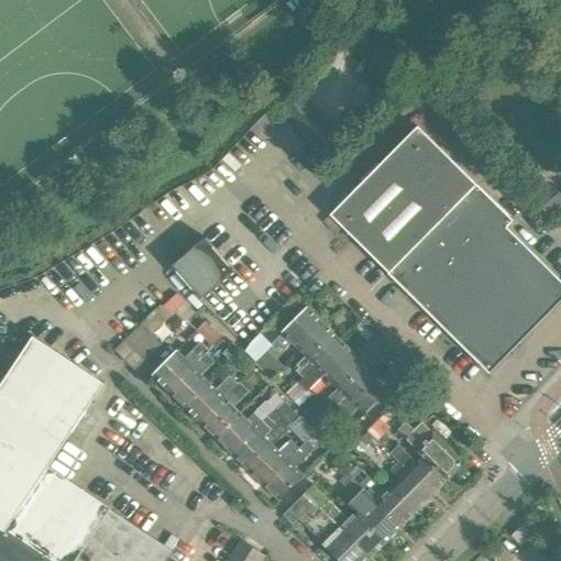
[(475,0),(473,2),(482,13),(498,0),(475,0)]
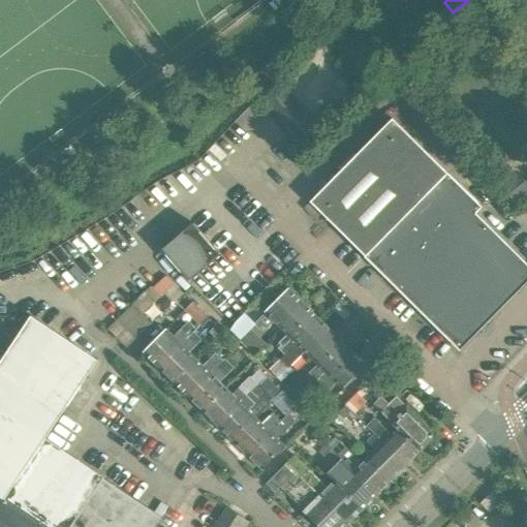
[(526,278),(526,265),(473,213),(481,206),(392,117),(309,199),(365,254),(368,251),(371,255),(371,260),(377,267),(382,267),(386,270),(383,273),(459,347),(526,278)]
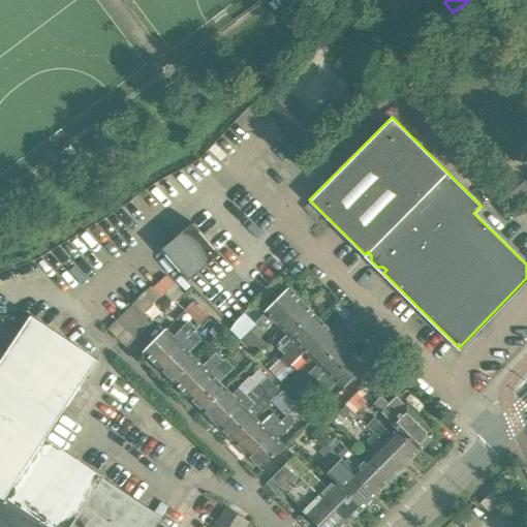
[(495,185),(513,206),(526,192),(526,181),(516,168),(495,185)]
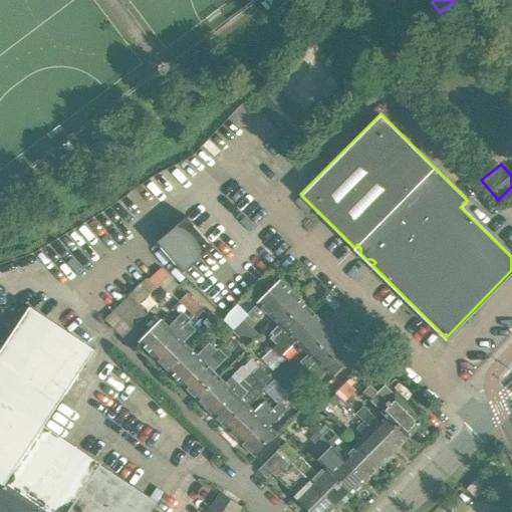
[(182,272),(213,245),(186,215),(156,241),(182,272)]
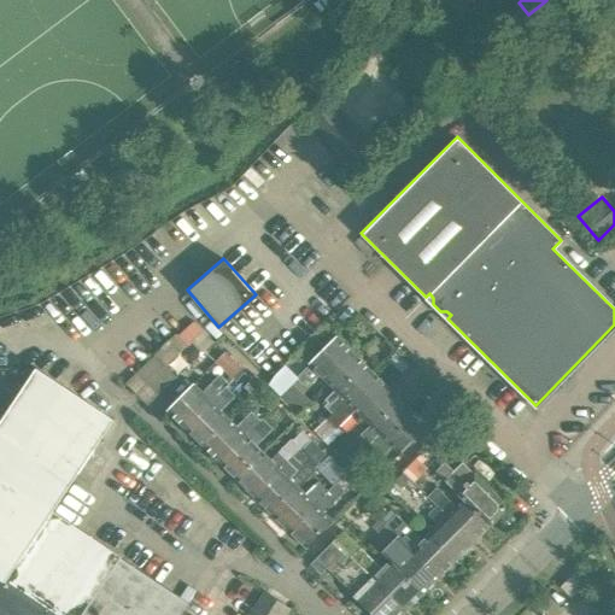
[(167,341),(122,384),(138,400),(150,400),(165,386),(175,376),(164,365),(192,339),(203,351),(212,341),(208,335),(193,320),(176,337),(175,335),(168,341),(167,341)]
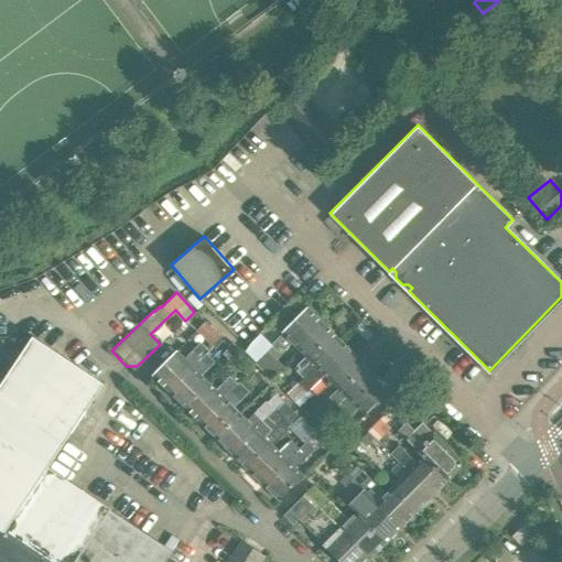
[(281,332),(270,344),(277,350),(280,347),(282,348),(283,349),(291,341),(301,349),(325,324),(306,306),(285,327),(282,331),(281,332)]
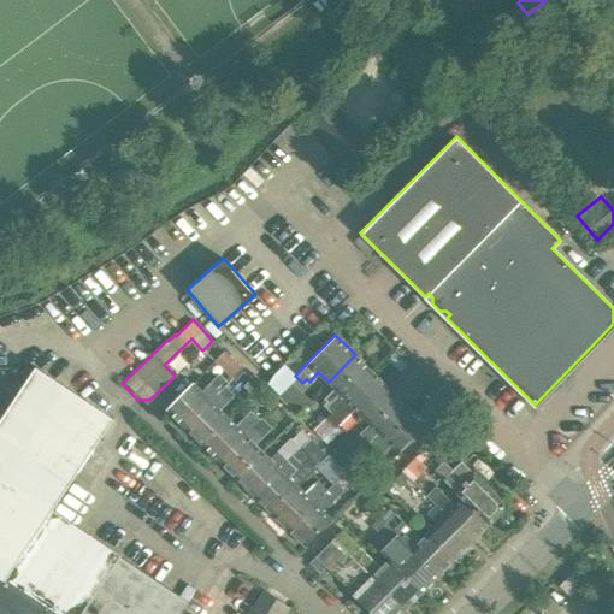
[(216,360),(231,376),(240,366),(224,350),(216,360)]
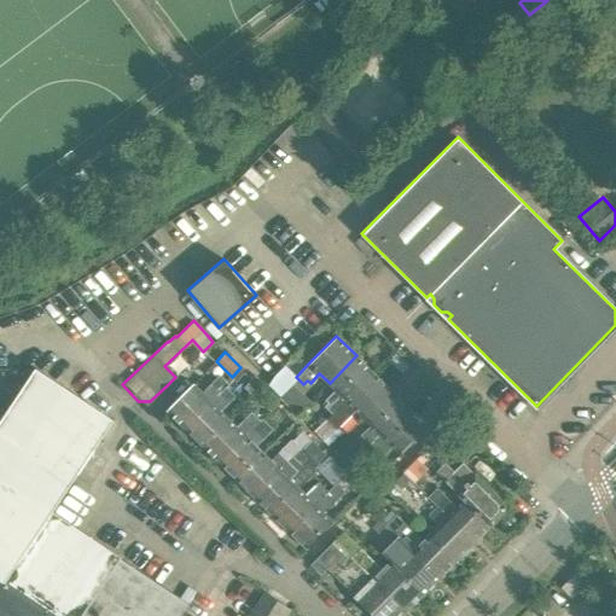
[(331,412),(313,429),(317,433),(348,401),(376,375),(356,355),(330,383),(335,388),(324,399),(327,401),(324,405),(331,412)]
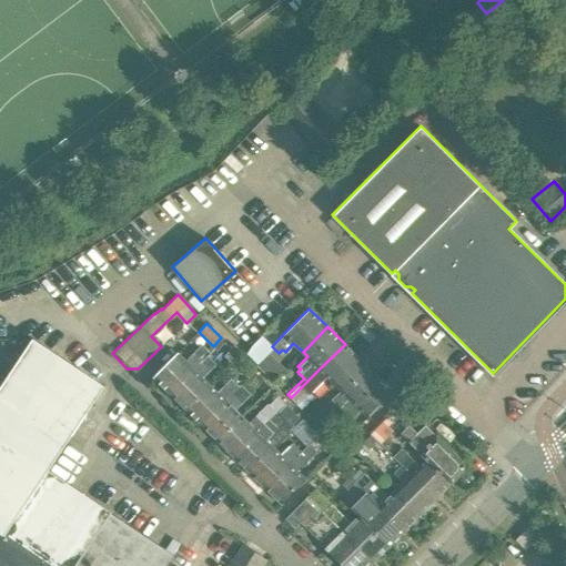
[(165,565),(173,554),(47,471),(103,385),(33,339),(0,387),(0,565),(165,565)]
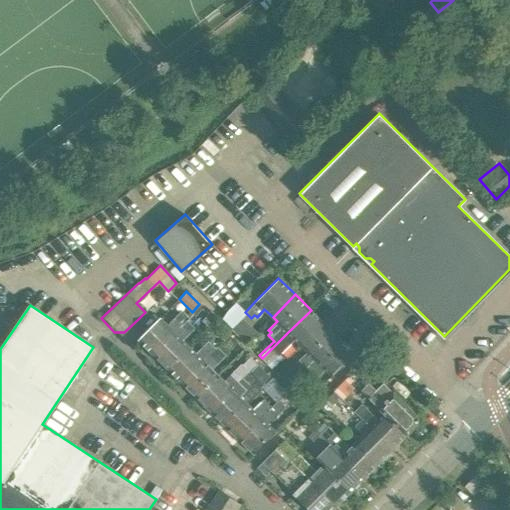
[(160,317),(138,339),(153,354),(185,320),(182,318),(186,314),(181,309),(167,324),(160,317)]
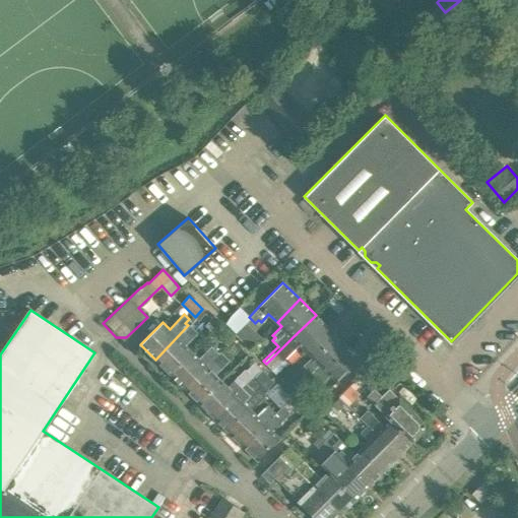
[(293,337),(266,364),(274,373),(285,362),(282,359),(299,343),(307,351),(330,329),(316,315),(293,337)]
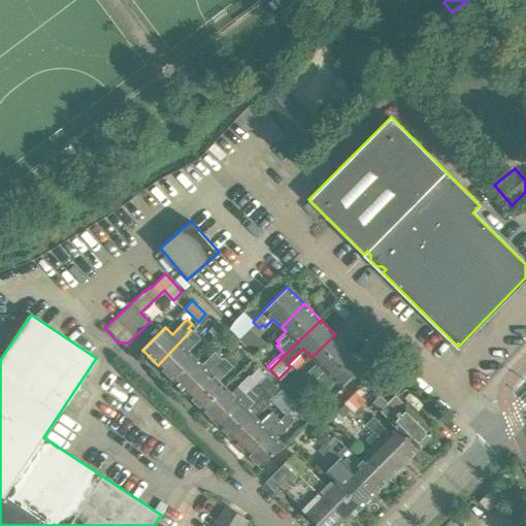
[(222,330),(215,323),(208,329),(216,336),(222,330)]
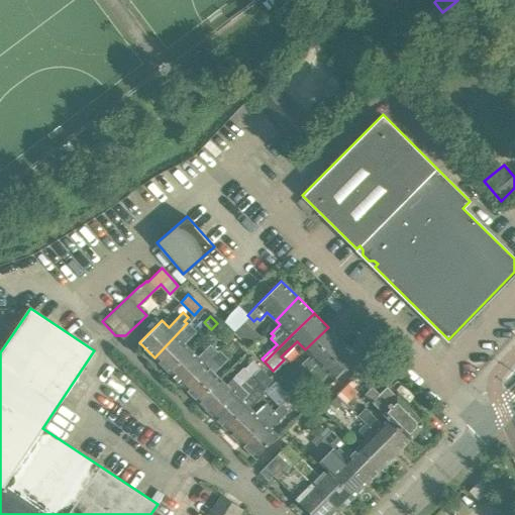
[(242,320),(232,330),(247,344),(258,334),(242,320)]
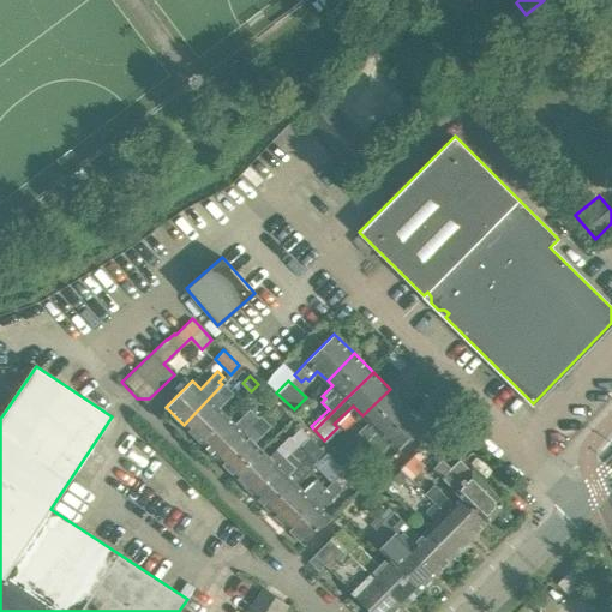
[(222,384),(184,425),(195,436),(201,442),(227,415),(219,407),(233,393),(225,384),(223,383),(222,384)]
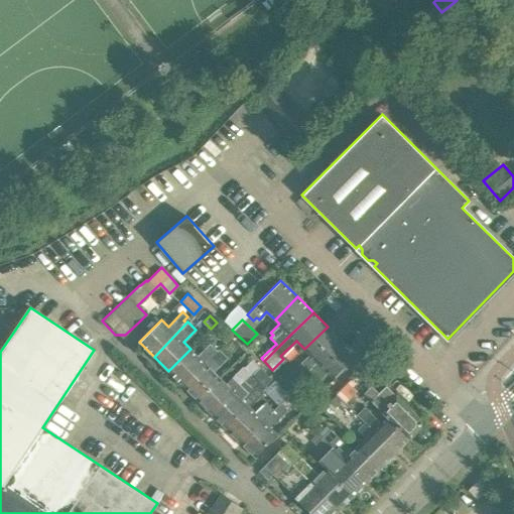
[(308,353),(282,379),(292,388),(297,383),(306,374),(307,375),(319,363),(342,341),(328,327),(304,349),(307,352),(308,353)]
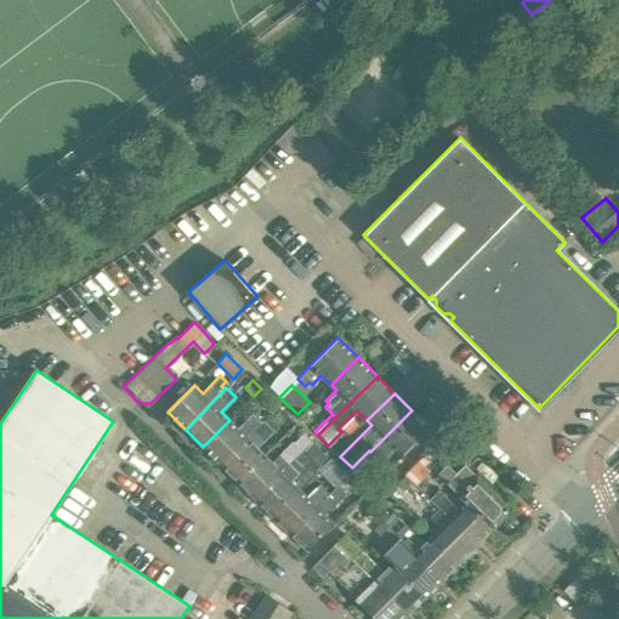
[(385,437),(370,452),(376,458),(380,454),(384,456),(393,447),(402,455),(429,427),(412,410),(385,437)]
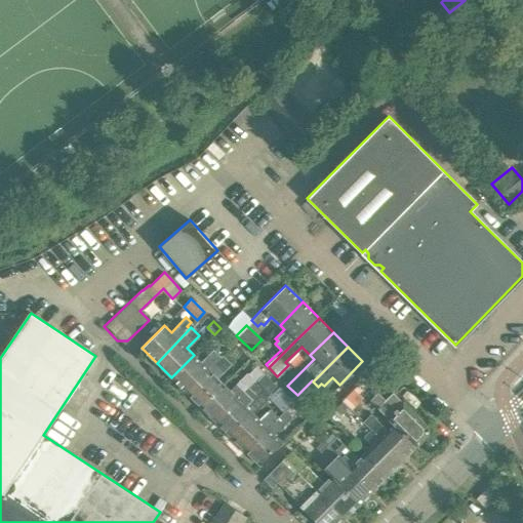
[(194,355),(171,377),(185,391),(187,392),(220,356),(212,349),(200,361),(195,356),(194,355)]
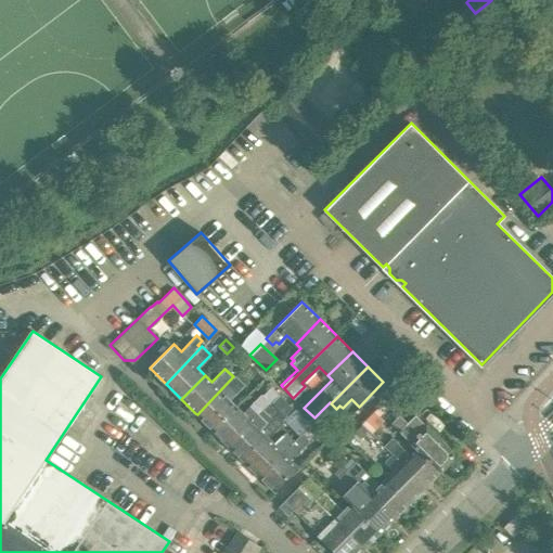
[(233,376),(197,414),(213,429),(236,406),(229,399),(244,384),(236,376),(234,374),(233,376)]
